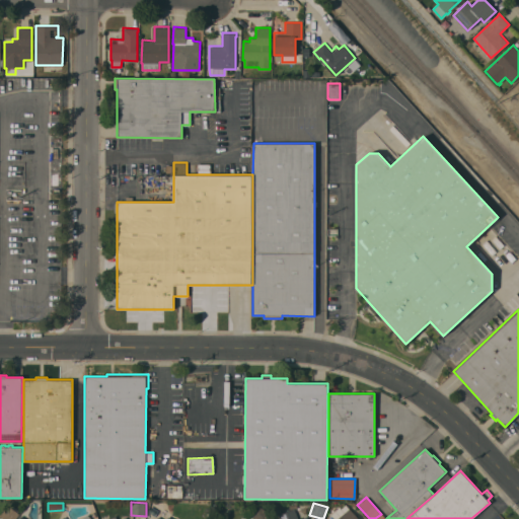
[(252,518),(254,517),(250,515),(258,504),(277,517),(275,518),(252,518)]
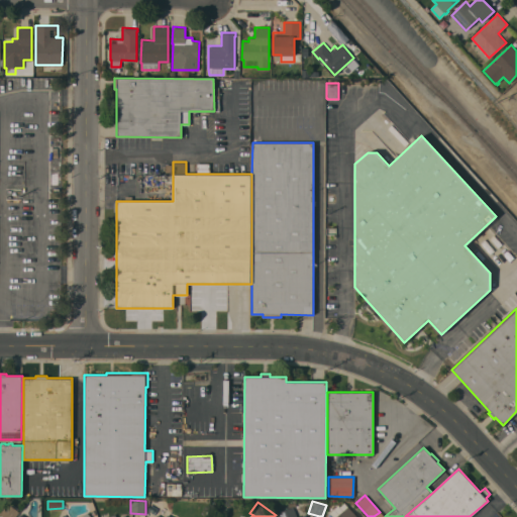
[(0,511),(8,503),(19,512),(15,516),(4,516),(0,513),(0,511)]
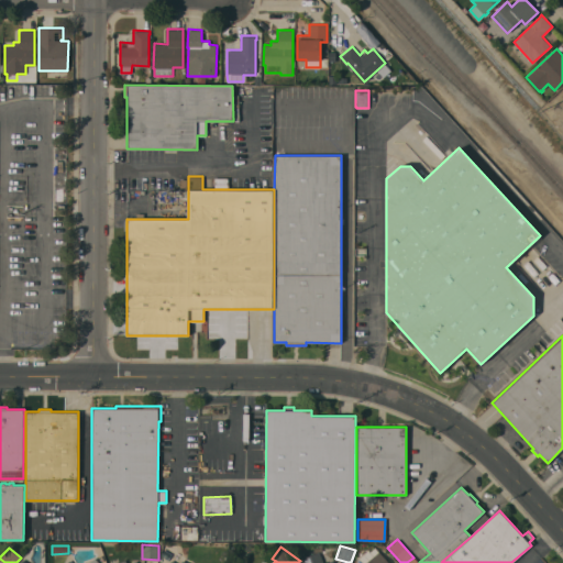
[(306,562),(304,556),(319,551),(323,562),(332,560),(333,562),(306,562)]
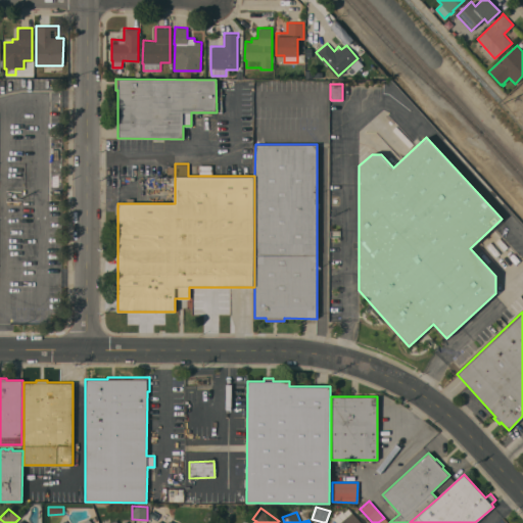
[(338,522),(351,512),(361,522),(338,522)]
